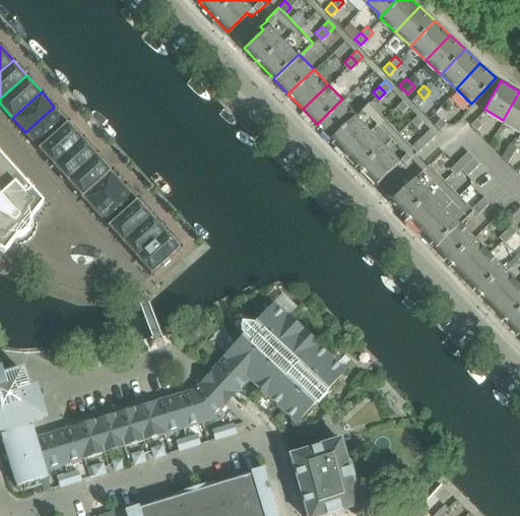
[(424,99),(417,91),(411,99),(418,105),(424,99)]
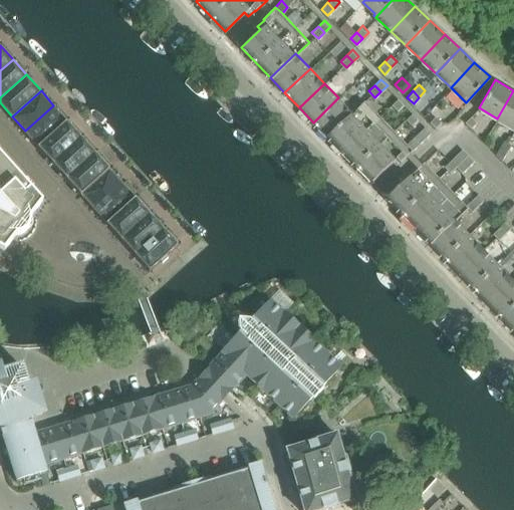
[(513,129),(513,90),(497,118),(513,129)]
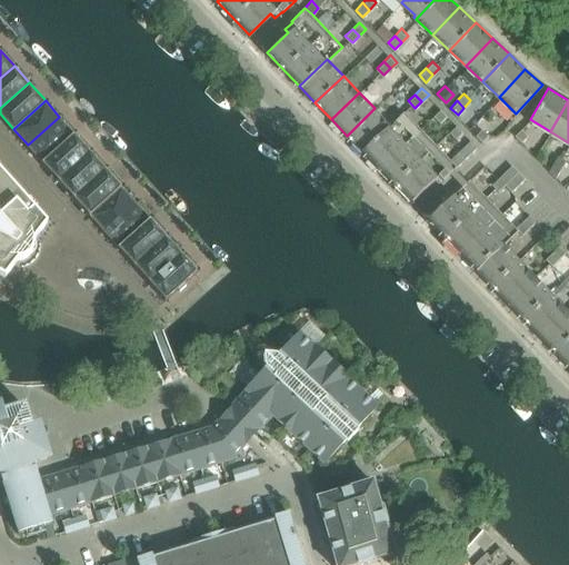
[(433,115),(440,121),(448,115),(441,107),(433,115)]
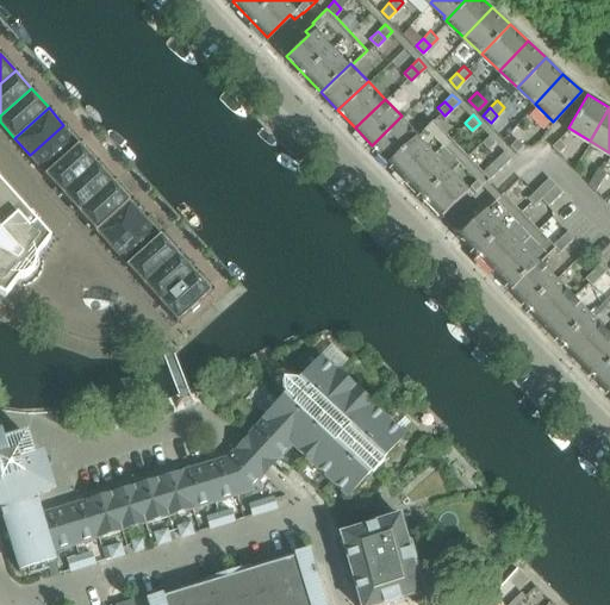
[(418,133),(417,132),(402,116),(372,145),(388,163),(418,133)]
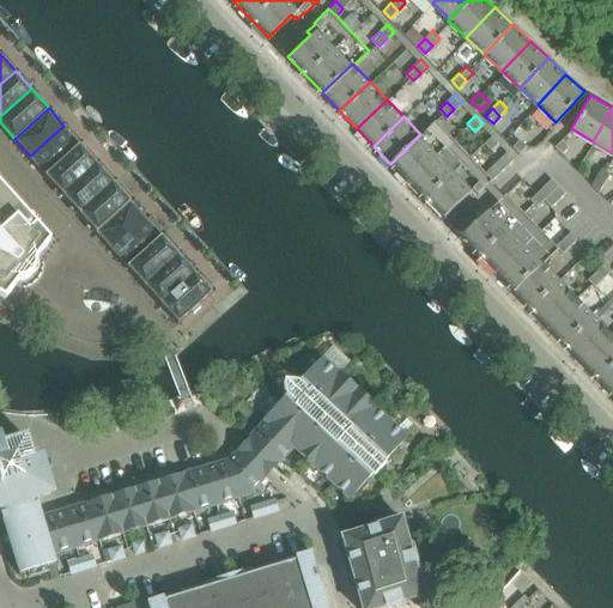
[(492,177),(485,170),(435,119),(419,133),(420,134),(390,164),(442,217),(465,195),(469,199),(477,192),(478,192),(492,177)]
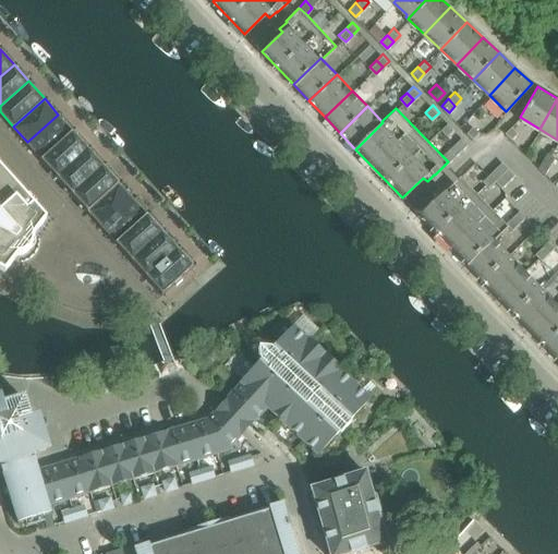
[(58,115),(27,142),(40,157),(72,129),(58,115)]
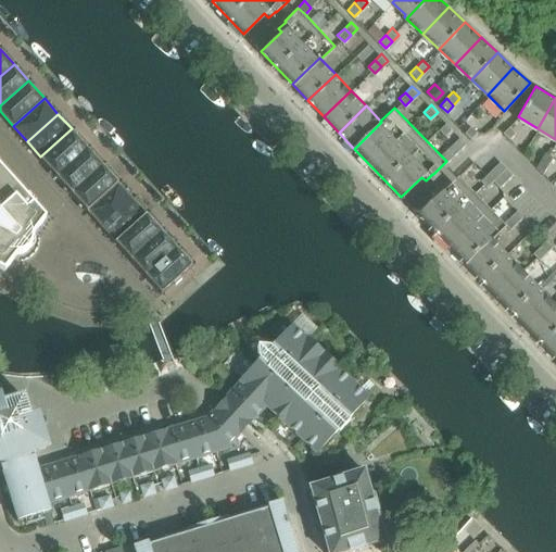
[(439,127),(446,135),(453,128),(446,121),(439,127)]
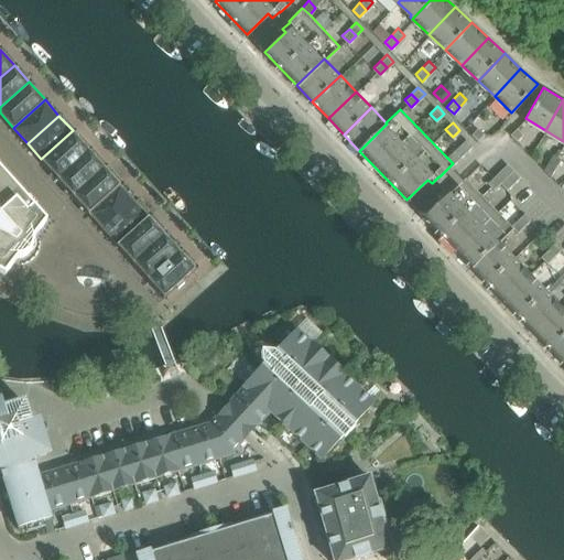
[(478,139),(485,132),(478,126),(472,132),(478,139)]
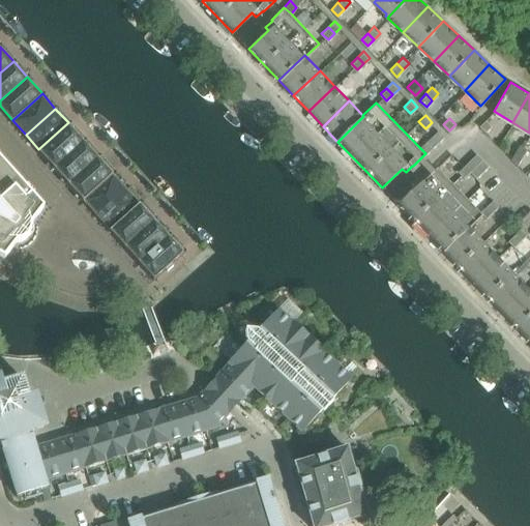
[(487,118),(479,124),(487,130),(493,124),(487,118)]
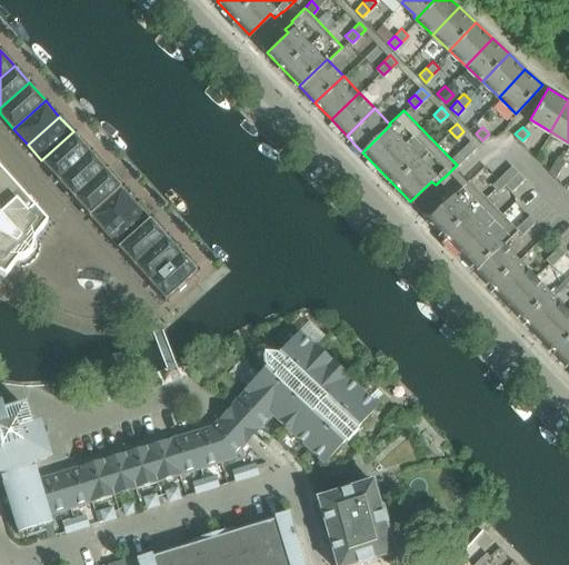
[(41,160),(58,179),(90,150),(73,131),(41,160)]
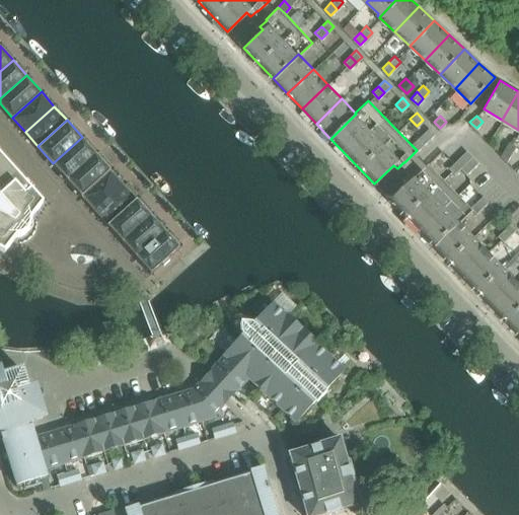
[(429,139),(436,133),(430,126),(423,132),(429,139)]
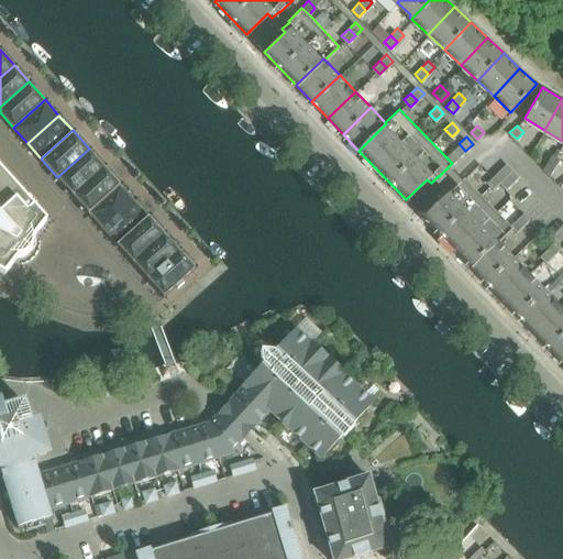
[(452,150),(459,156),(465,151),(459,143),(452,150)]
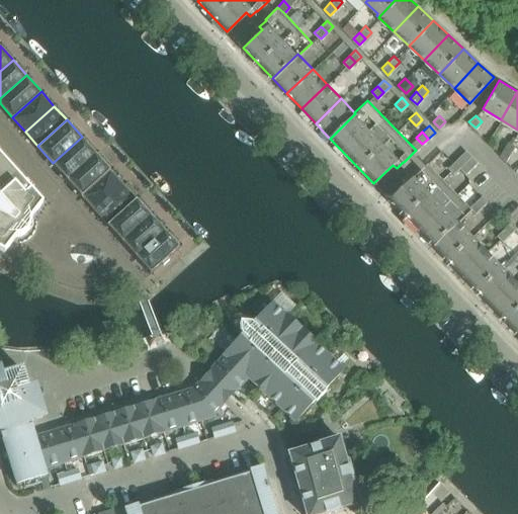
[(82,137),(53,163),(67,178),(96,152),(82,137)]
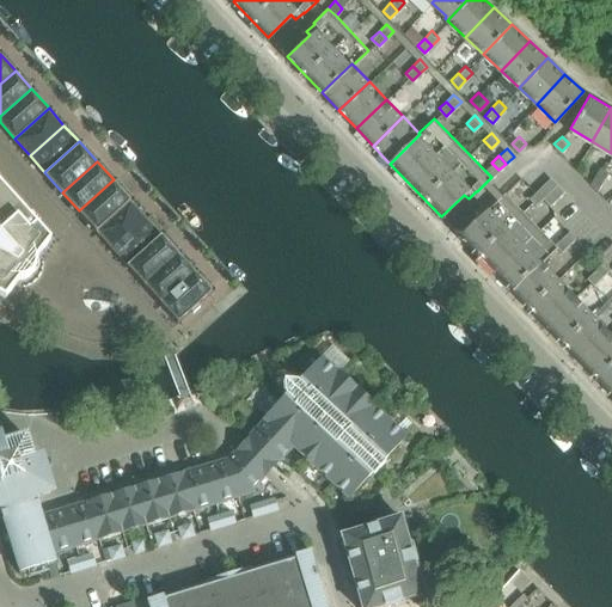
[(491,177),(499,170),(491,163),(484,170),(491,177)]
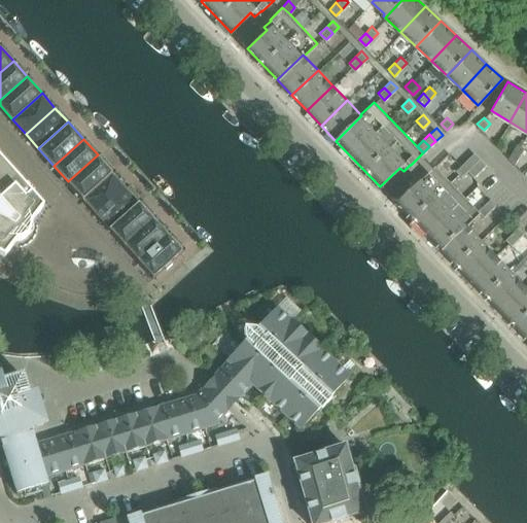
[(513,149),(521,153),(525,146),(517,142),(513,149)]
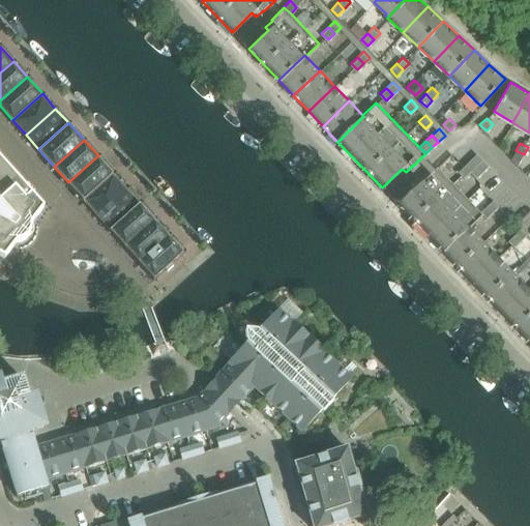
[(516,150),(511,157),(518,164),(524,154),(516,150)]
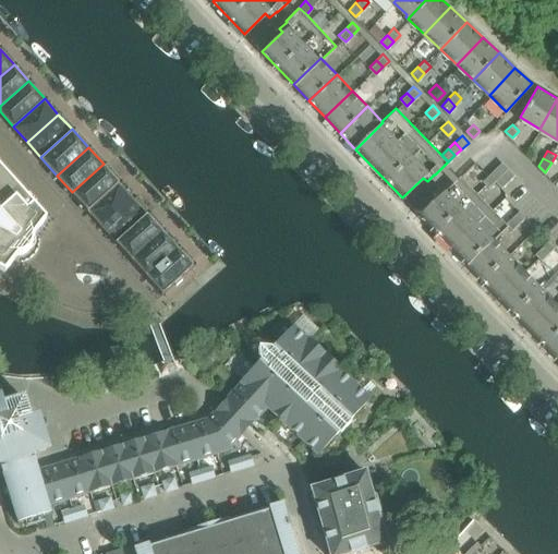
[(496,166),(502,173),(509,167),(502,159),(496,166)]
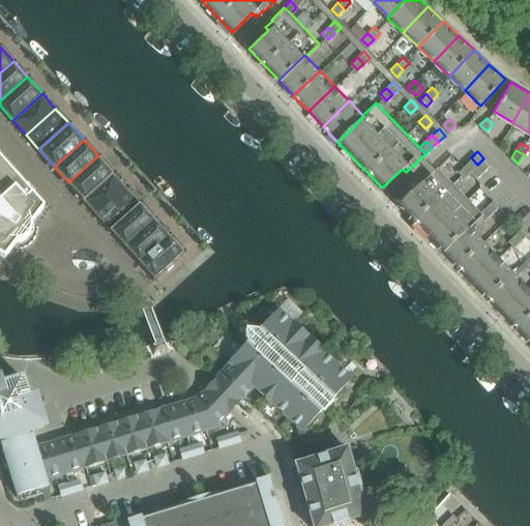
[(0,253),(4,256),(18,238),(23,237),(28,233),(31,228),(31,222),(43,205),(0,155),(0,253)]
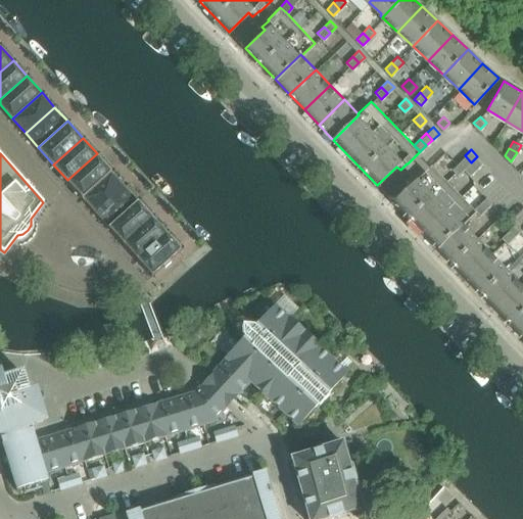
[(67,180),(82,196),(111,171),(97,153),(67,180)]
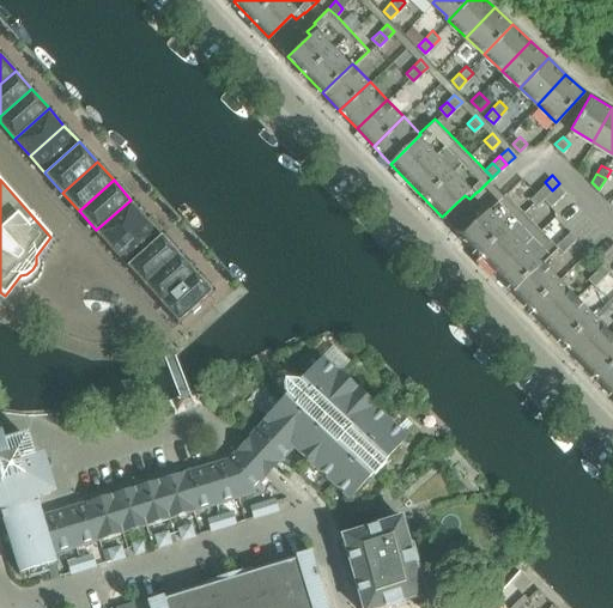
[(552,190),(545,182),(538,189),(545,198),(552,190)]
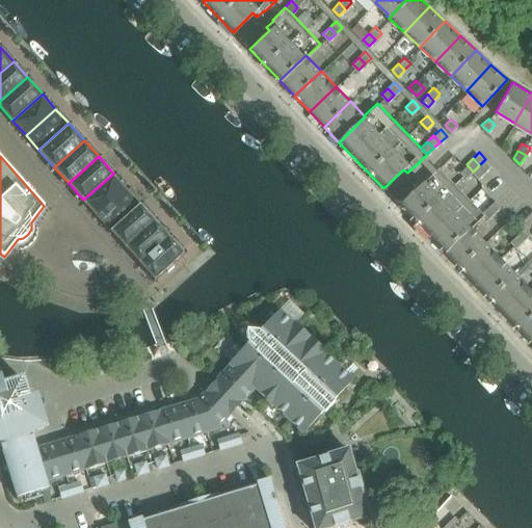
[(485,159),(479,165),(485,172),(491,165),(485,159)]
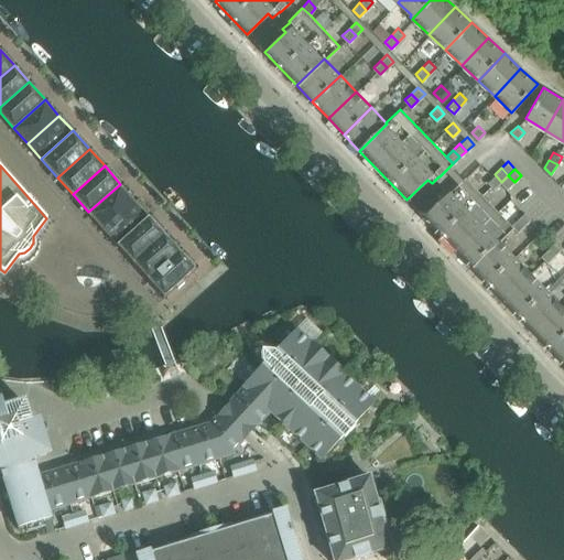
[(501,182),(495,174),(488,181),(495,187),(501,182)]
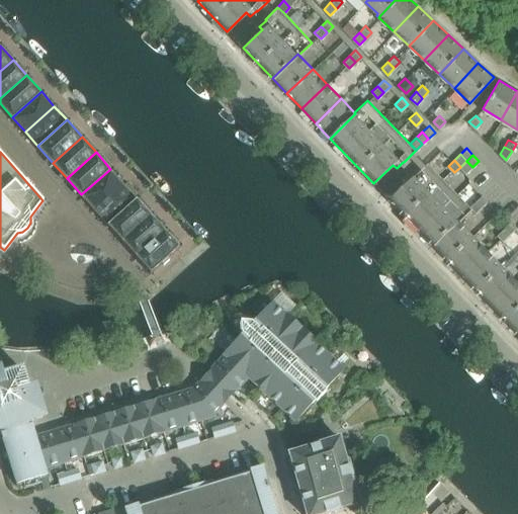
[(460,167),(466,173),(472,167),(466,161),(460,167)]
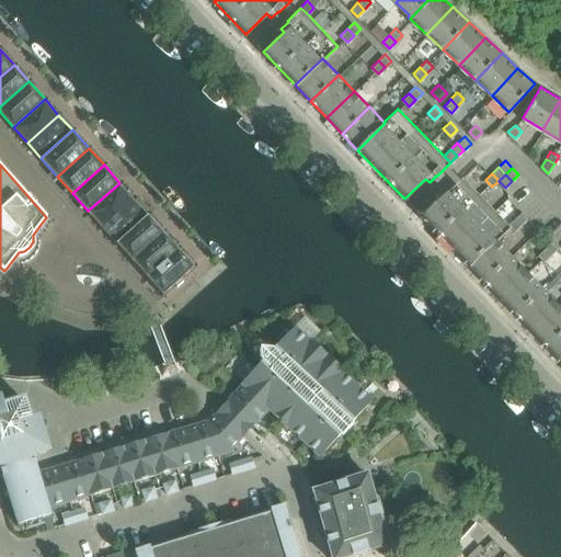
[(512,226),(515,229),(523,223),(515,216),(508,223),(462,175),(421,216),(468,264),(496,238),(497,239),(512,226)]
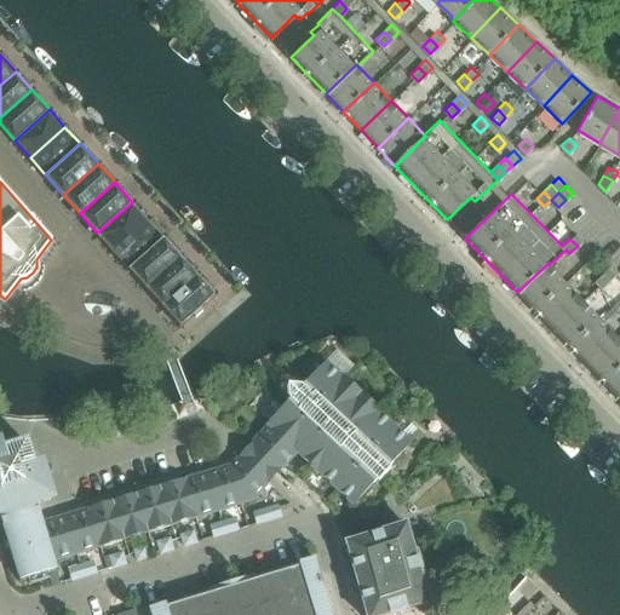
[(132,202),(97,233),(113,251),(148,219),(132,202)]
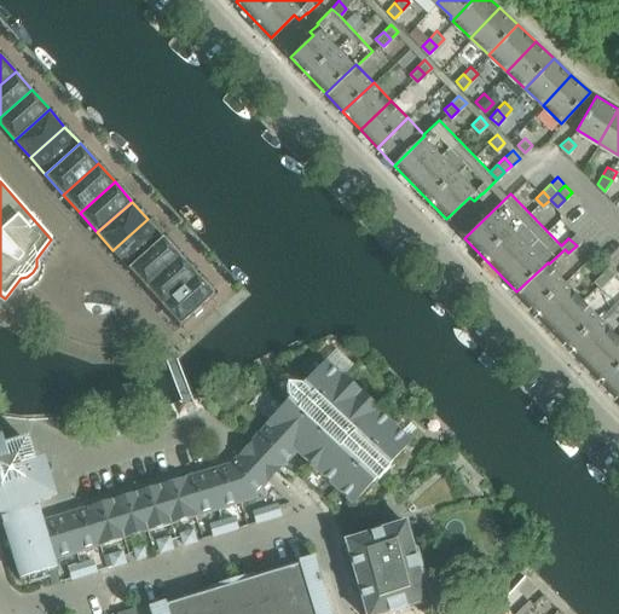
[(148,219),(113,250),(128,267),(163,236),(148,219)]
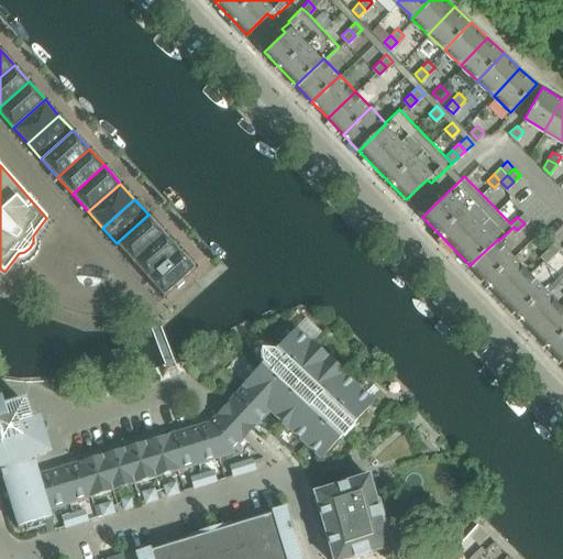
[(525,210),(517,217),(525,223),(531,217),(525,210)]
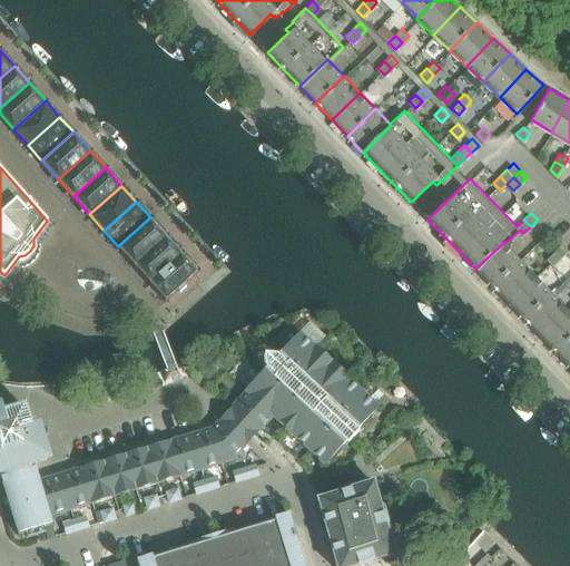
[(150,217),(118,246),(135,264),(166,235),(150,217)]
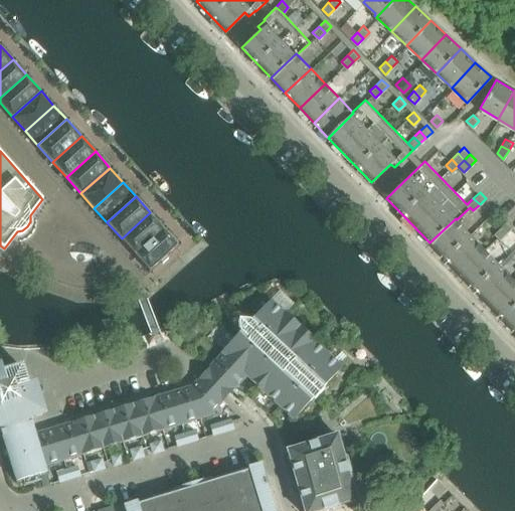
[(150,212),(122,238),(135,253),(164,227),(150,212)]
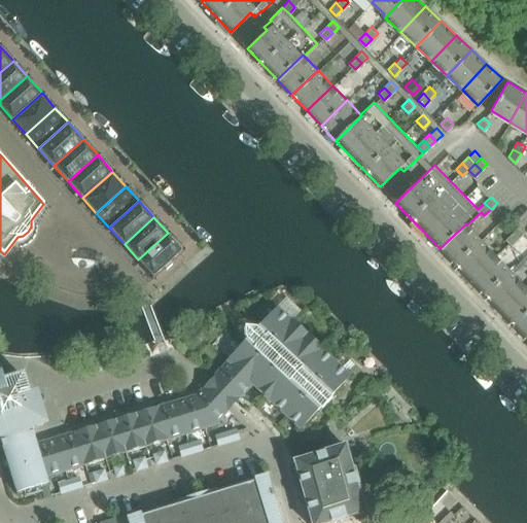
[(466,223),(440,248),(455,264),(481,239),(467,224),(466,223)]
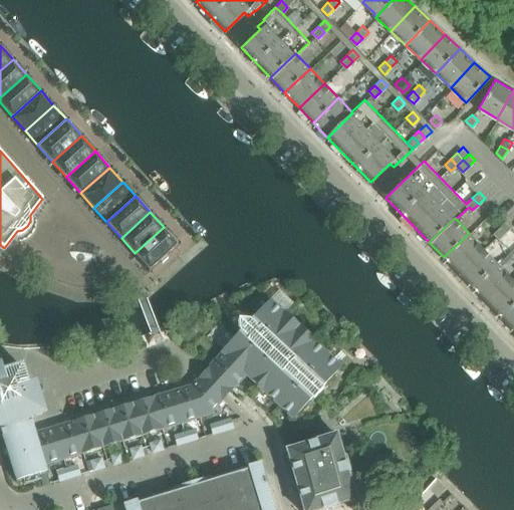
[(499,226),(505,232),(512,226),(506,220),(499,226)]
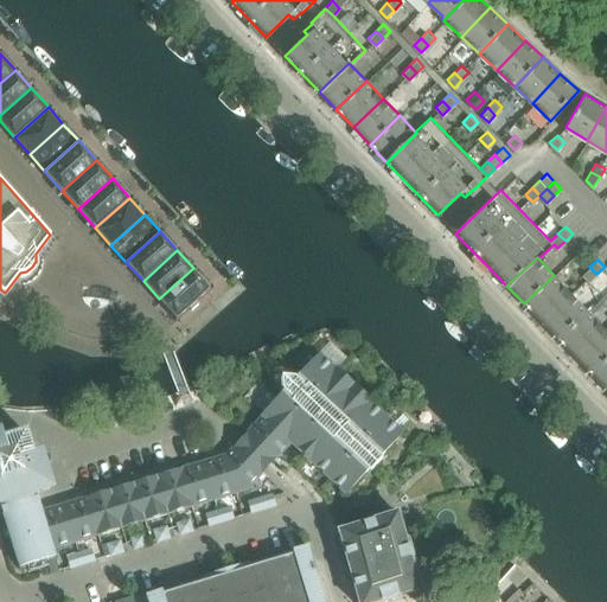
[(596,274),(589,267),(582,274),(589,281),(596,274)]
